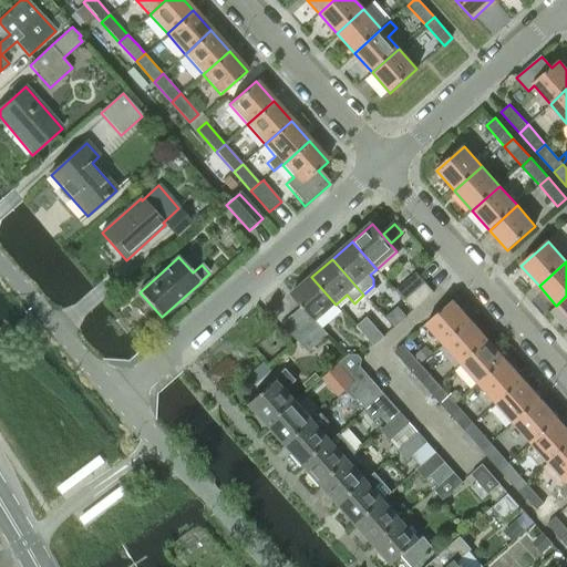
[(397,291),(405,301),(424,284),(416,274),(397,291)]
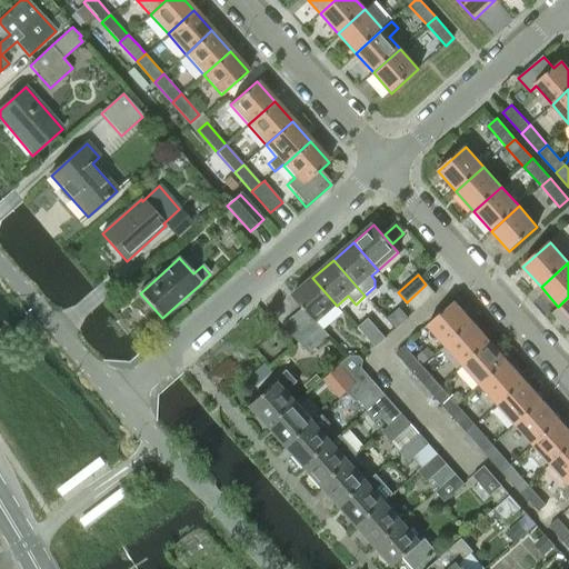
[(303,308),(295,317),(319,346),(329,337),(348,356),(357,356),(359,353),(336,328),(328,335),(317,322),(337,306),(312,278),(292,296),(303,308)]
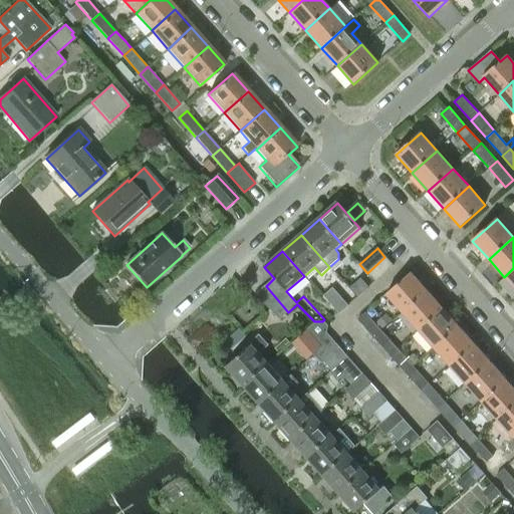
[(384,257),(367,273),(375,282),(394,267),(384,257)]
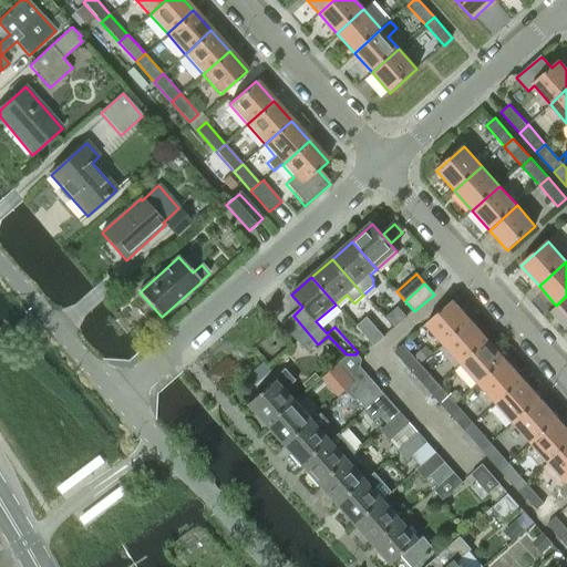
[(566,296),(556,306),(566,317),(566,296)]
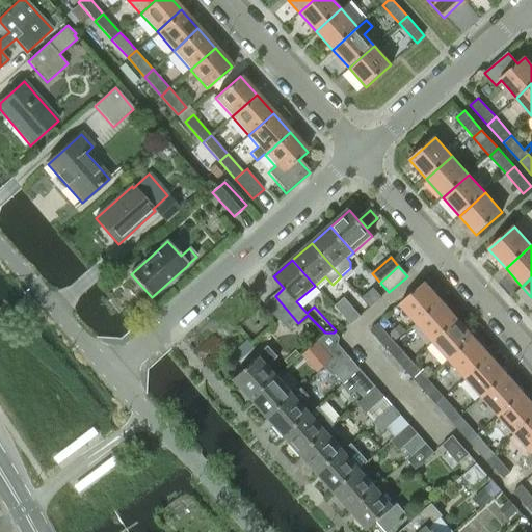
[(425,283),(400,304),(417,323),(442,301),(425,283)]
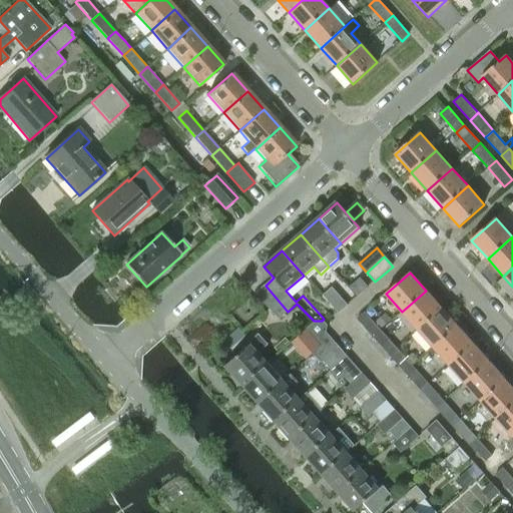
[(279,320),(288,312),(266,286),(255,294),(279,320)]
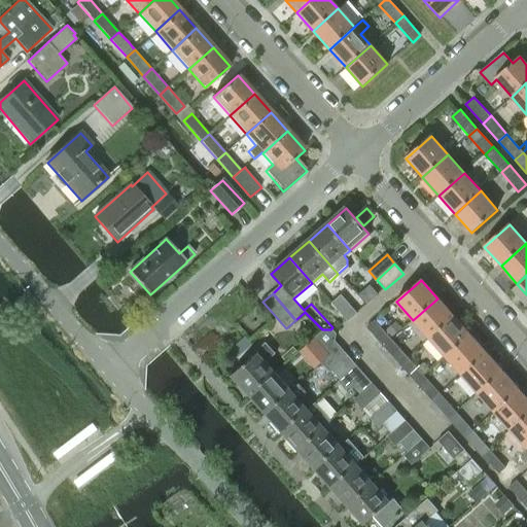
[(330,304),(347,322),(356,314),(340,295),(330,304)]
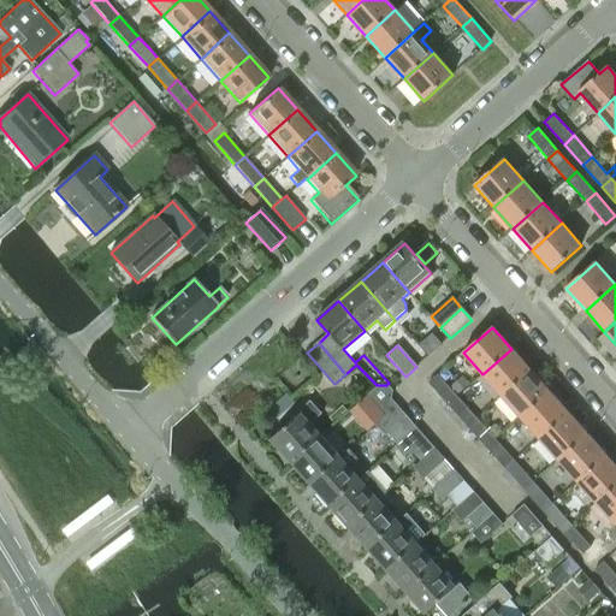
[(511,349),(483,374),(501,395),(529,369),(511,349)]
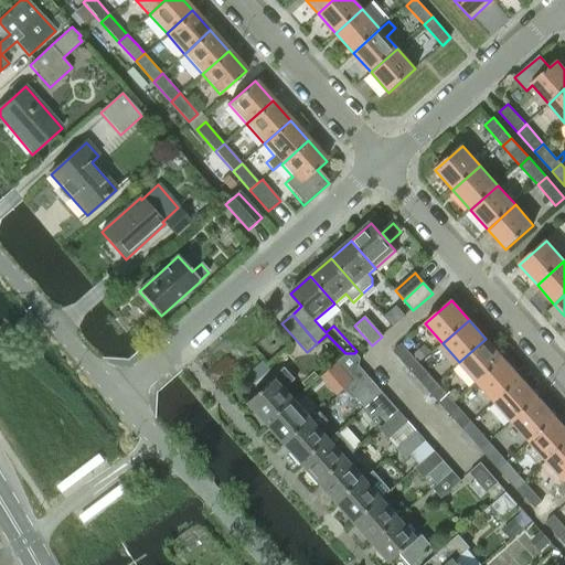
[(486,339),(459,362),(477,382),(503,359),(486,339)]
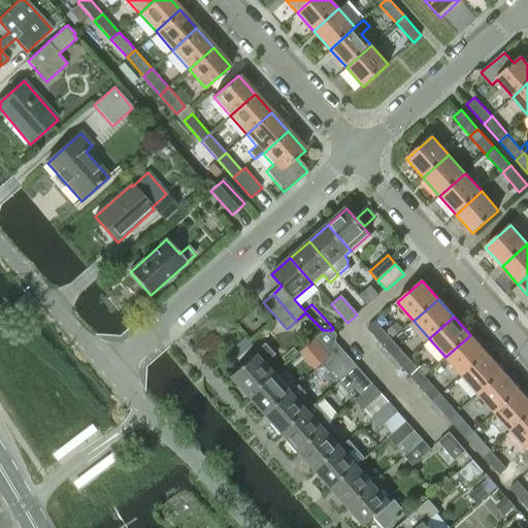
[(367,328),(384,347),(392,339),(375,321),(367,328)]
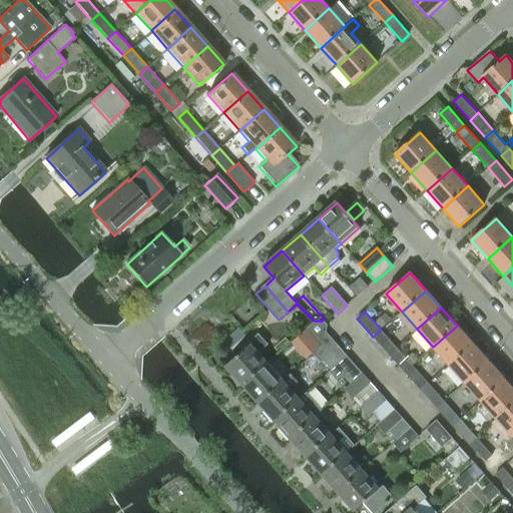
[(316,322),(292,343),(299,351),(305,346),(313,355),(331,339),(326,333),(327,326),(326,325),(324,322),(316,322)]
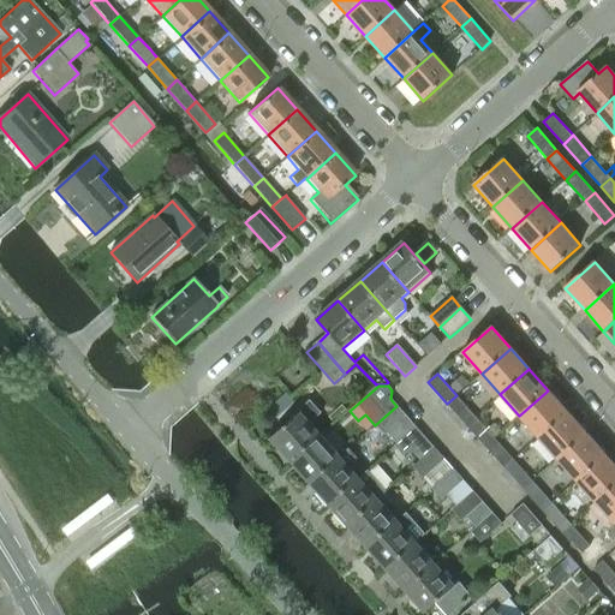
[(548,390),(519,416),(538,439),(568,412),(548,390)]
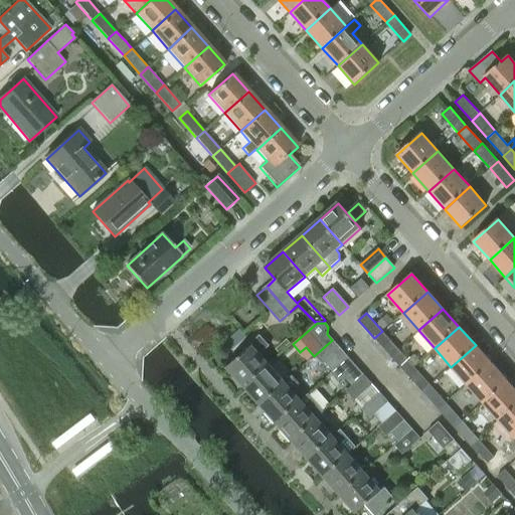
[(374,338),(390,356),(398,349),(382,331),(374,338)]
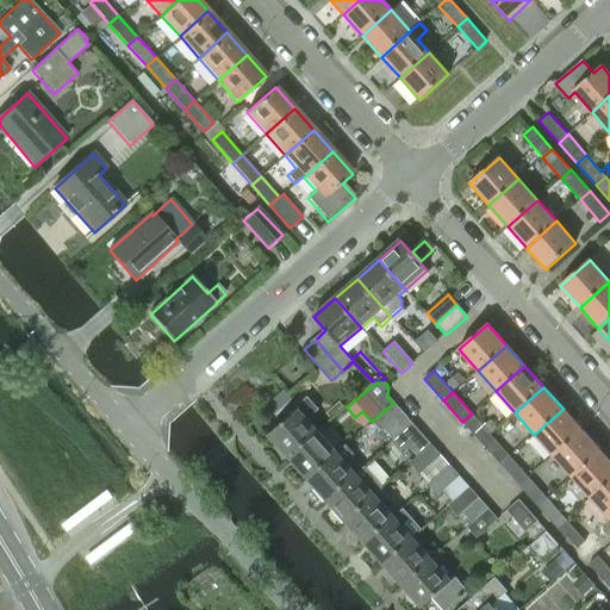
[(298,410),(268,435),(288,458),(317,433),(307,421),(318,411),(307,400),(298,410)]
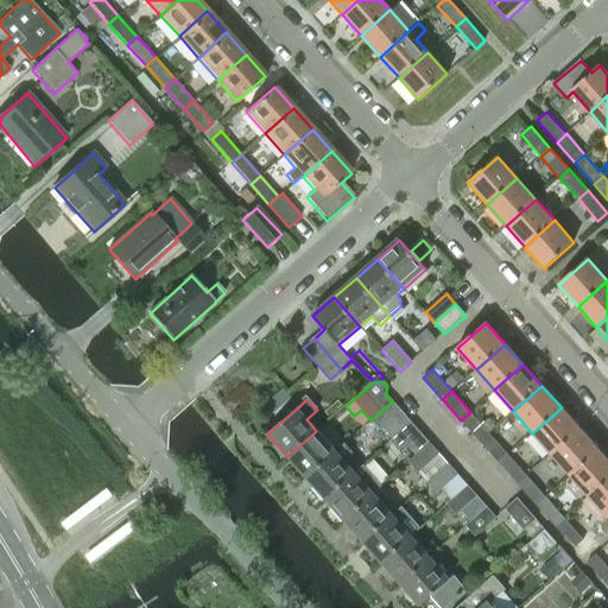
[(392,401),(371,420),(380,432),(384,429),(393,439),(411,423),(403,412),(392,401)]
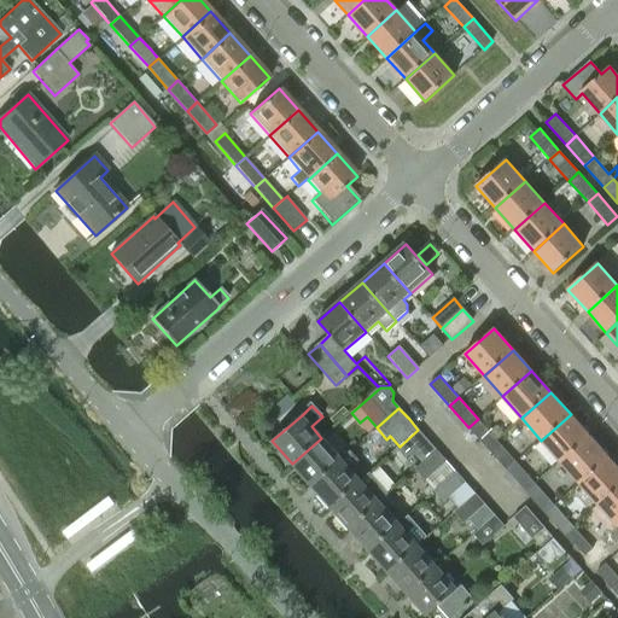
[(571,414),(541,441),(560,461),(589,436),(571,414)]
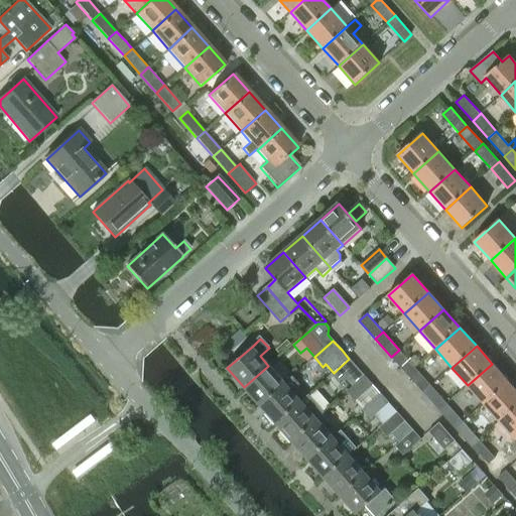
[(391,357),(407,374),(414,368),(399,350),(391,357)]
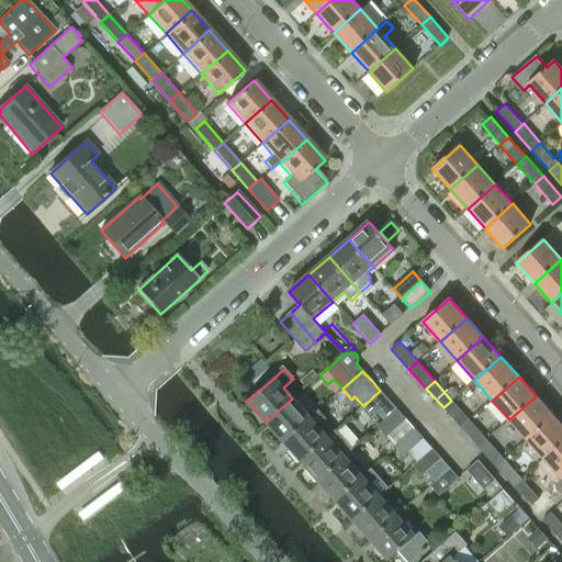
[(363,406),(360,408),(369,418),(375,413),(384,422),(397,411),(389,401),(380,391),(363,406)]
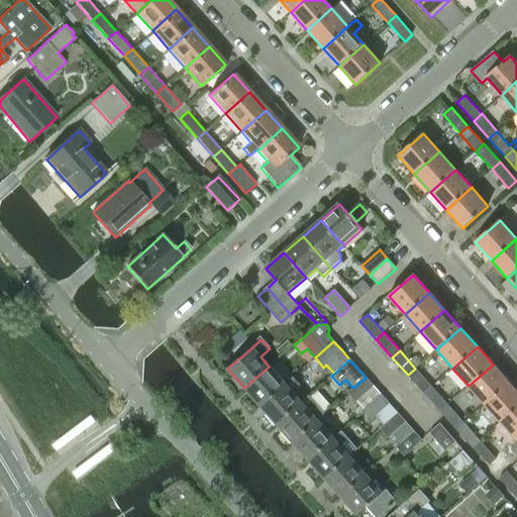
[(297,379),(305,388),(323,372),(315,363),(297,379)]
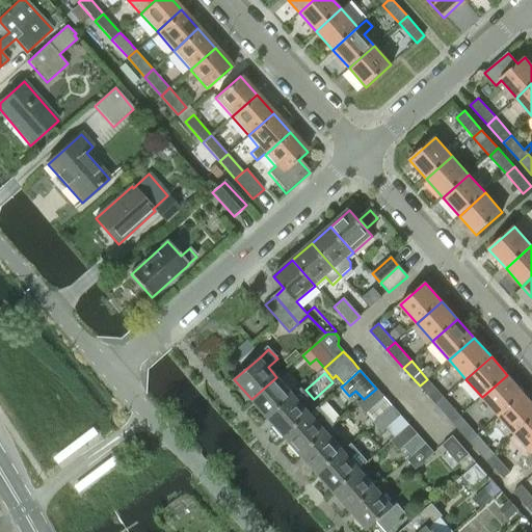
[(507,375),(482,397),(499,417),(524,394),(507,375)]
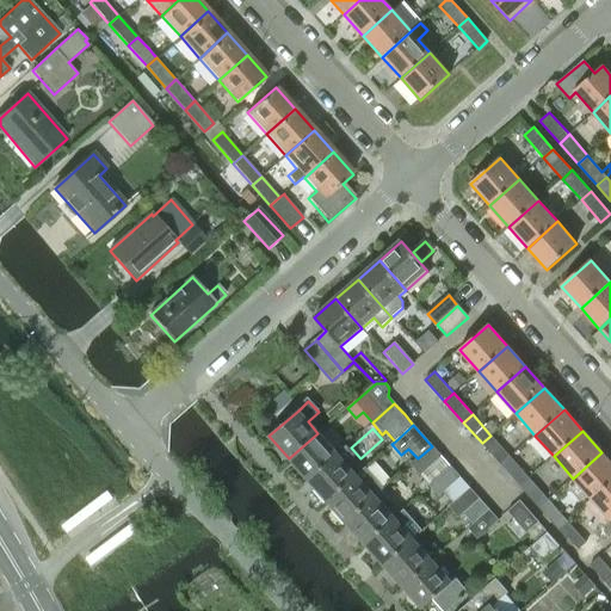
[(318,433),(289,458),(308,480),(347,446),(346,445),(337,454),(318,433)]
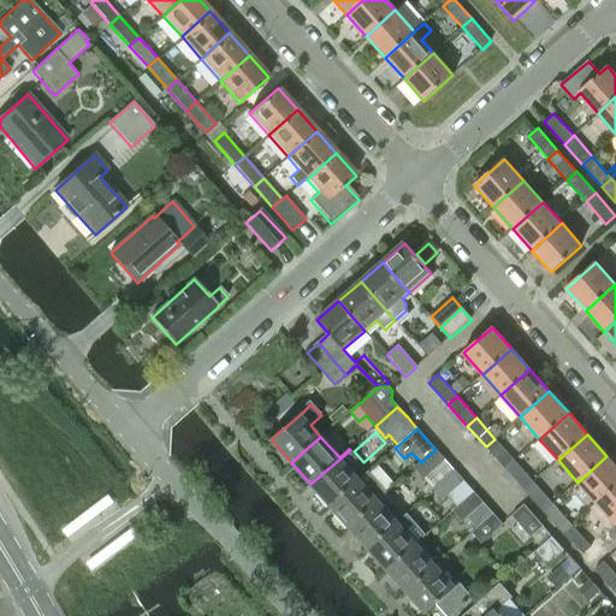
[(486,446),(505,469),(515,461),(495,439),(486,446)]
